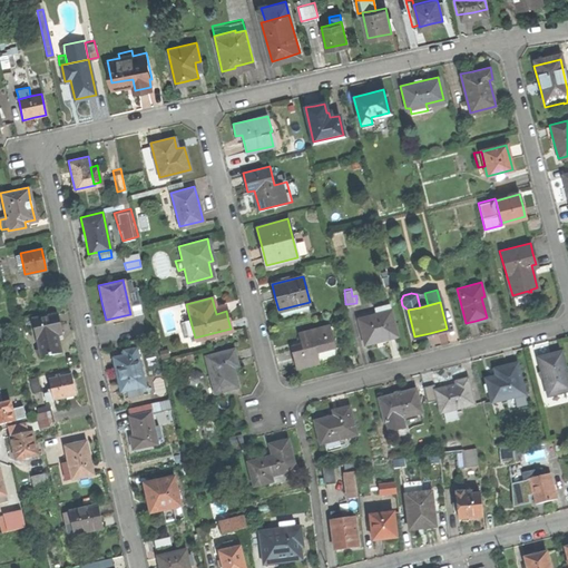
[(358,319),(363,343),(378,340),(397,335),(389,304),(379,306),(381,312),(358,319)]
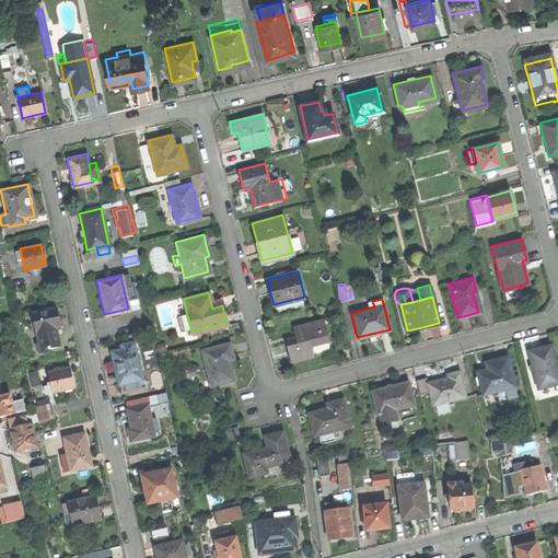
[(30,312),(34,332),(35,332),(50,328),(59,326),(57,316),(55,306),(30,312)]
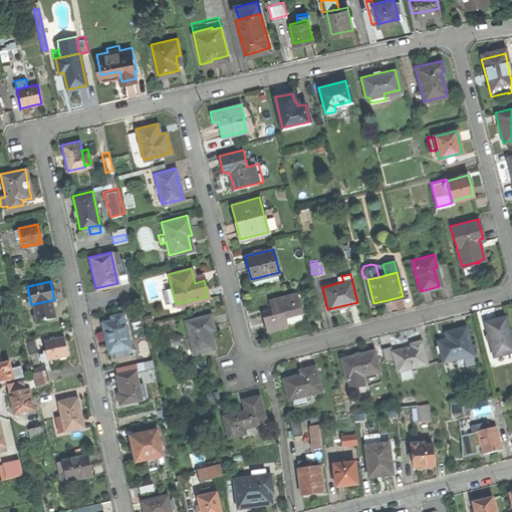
[(164,303),(175,300),(171,286),(161,289),(164,303)]
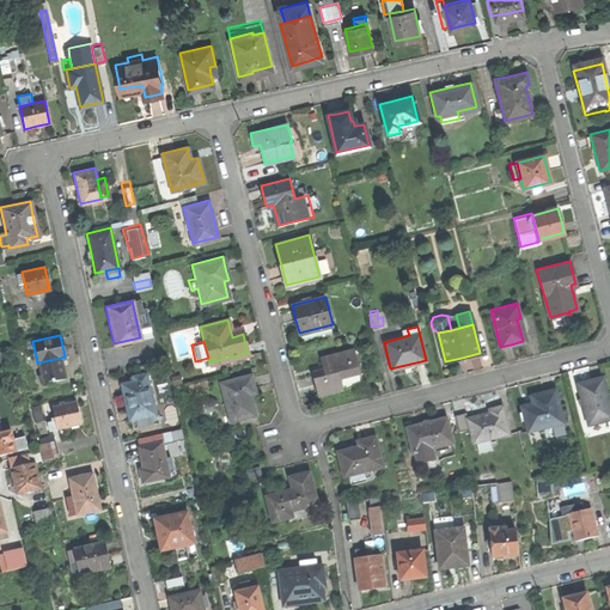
[(315,384),(317,395),(363,383),(354,348),(321,358),(323,368),(311,372),(315,384)]
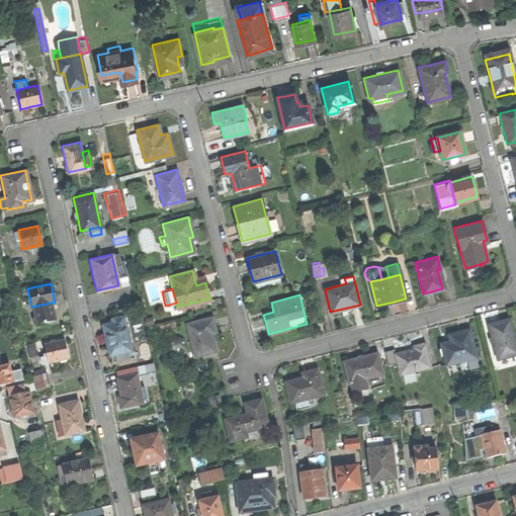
[(48,309),(47,304),(32,307),(36,323),(44,321),(44,322),(54,320),(52,308),(48,309)]
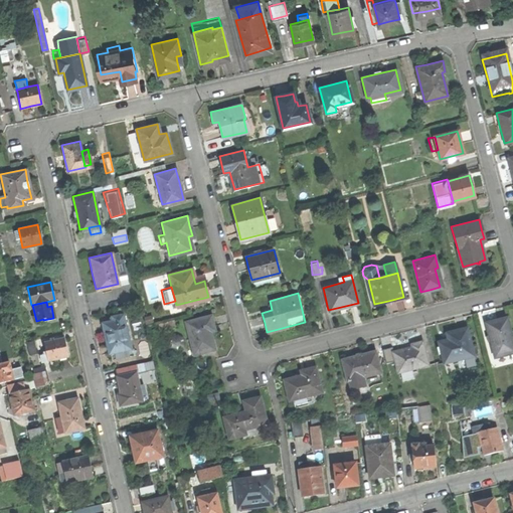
[(111,319),(101,322),(103,332),(106,343),(128,337),(123,313),(110,315),(111,319)]
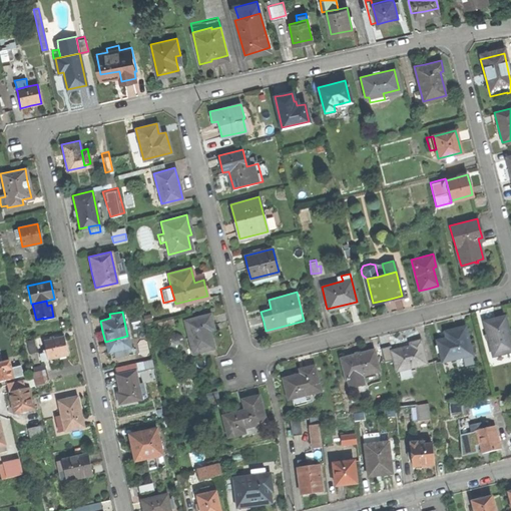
[(209,313),(183,320),(192,351),(213,346),(210,335),(207,326),(212,324),(209,313)]
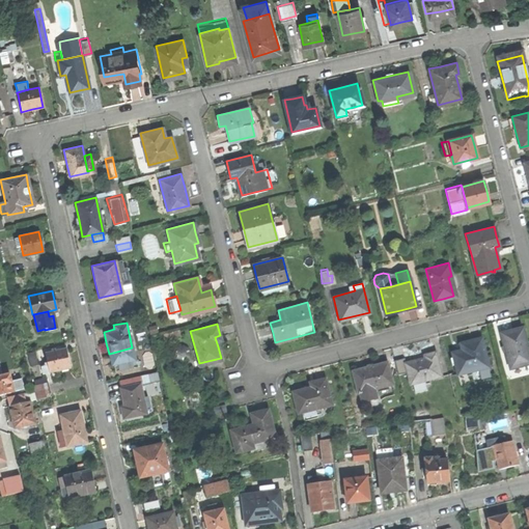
[(501,332),(509,367),(528,361),(528,352),(522,325),(510,328),(511,329),(507,330),(501,332)]
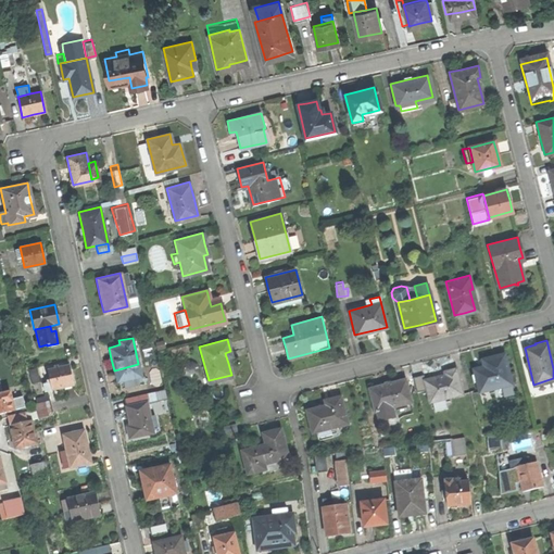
[(473,367),(478,390),(511,381),(503,352),(492,354),(485,356),(487,364),(473,367)]
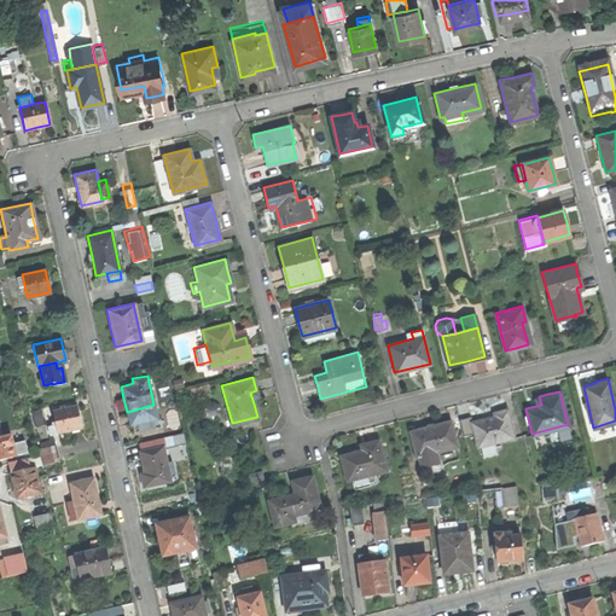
[(75,405),(51,410),(54,424),(56,433),(58,431),(68,430),(80,426),(77,416),(75,405)]
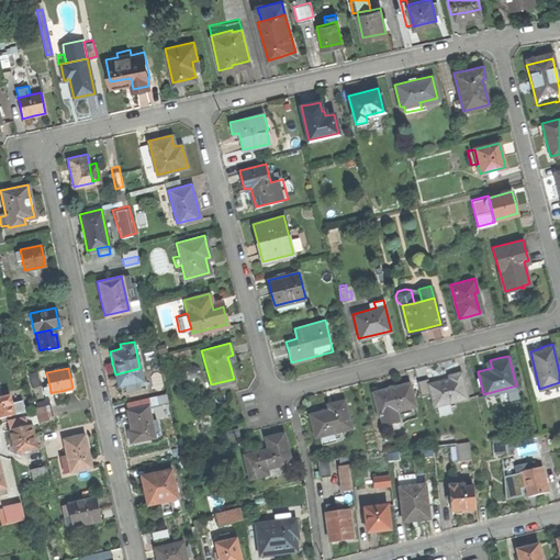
[(428,382),(433,403),(436,403),(448,400),(466,396),(460,371),(448,374),(449,378),(439,380),(428,382)]
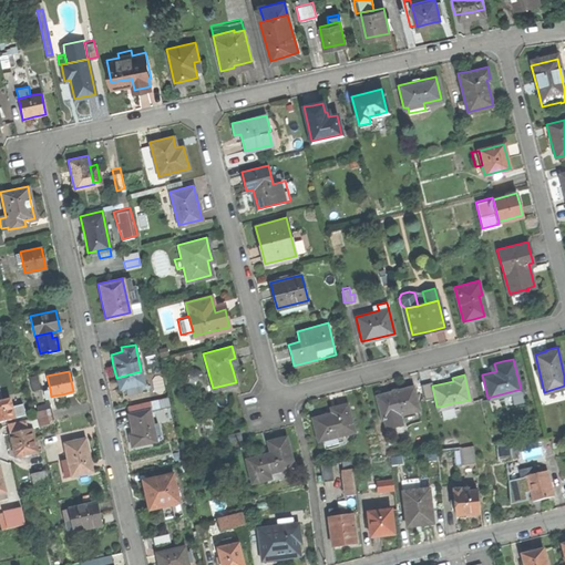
[(376,393),(381,417),(418,408),(412,384),(391,390),(376,393)]
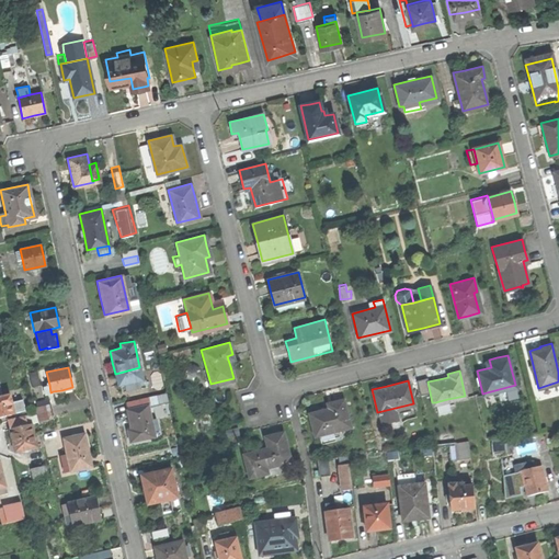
[(63,398),(61,390),(53,391),(55,399),(63,398)]
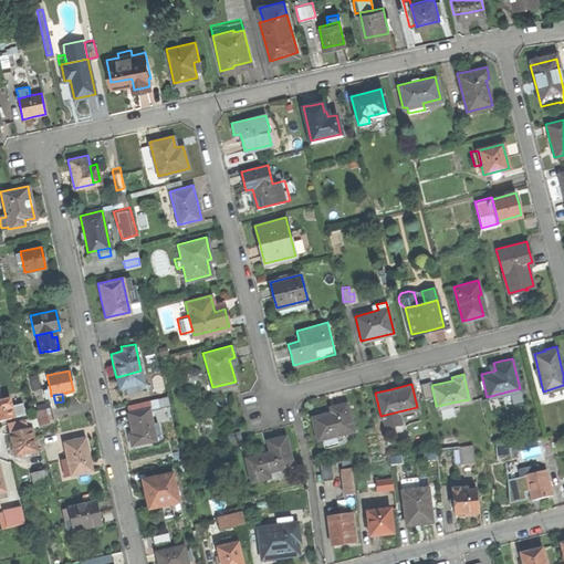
[(0,419),(12,416),(10,405),(8,397),(0,399),(0,419)]
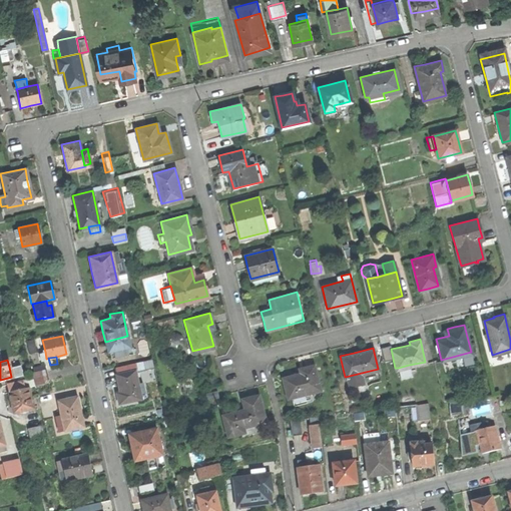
[(282,377),(287,398),(292,397),(293,402),(305,399),(304,394),(320,390),(314,364),(304,366),(299,368),(300,373),(282,377)]
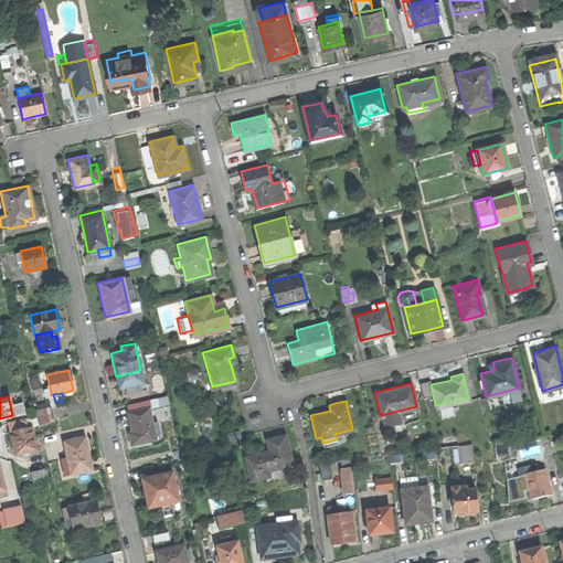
[(453,409),(450,402),(438,405),(439,412),(453,409)]
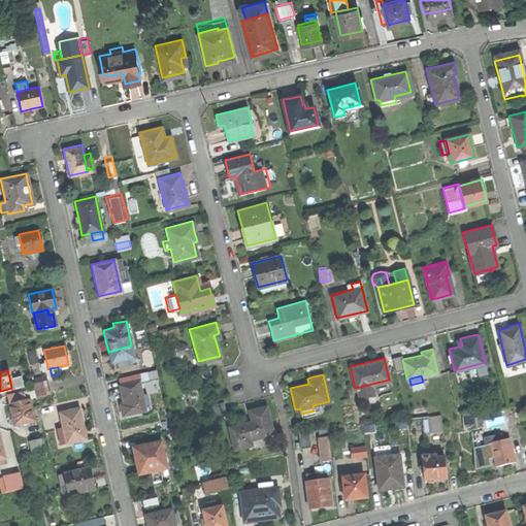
[(48,379),(36,382),(39,394),(52,391),(48,379)]
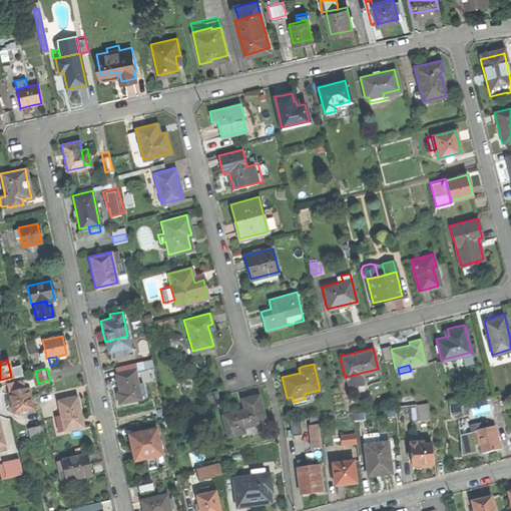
[(134,369),(115,374),(116,382),(119,391),(114,392),(117,403),(140,397),(134,369)]
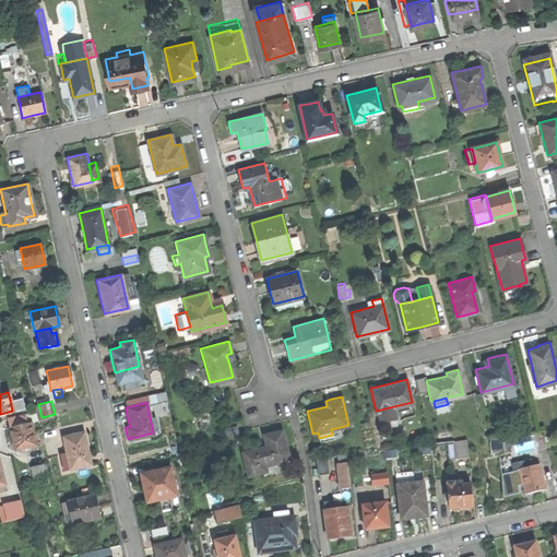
[(7,418),(9,426),(26,422),(24,414),(7,418)]
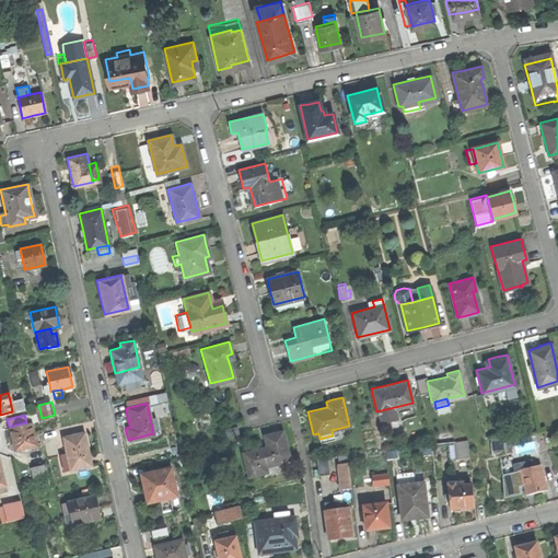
[(11,437),(14,450),(35,445),(35,443),(38,442),(39,445),(43,445),(39,433),(32,431),(30,421),(26,422),(9,427),(11,437)]
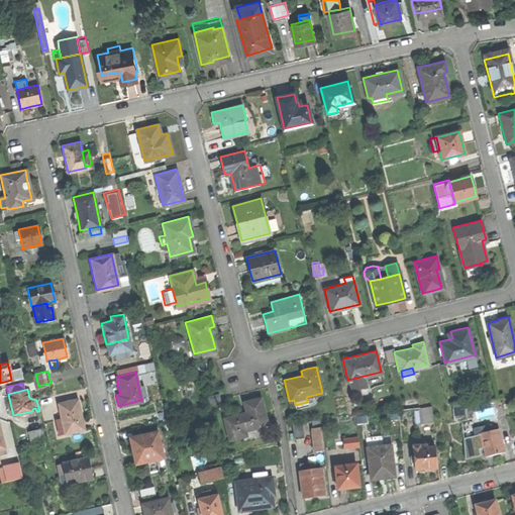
[(206,395),(207,401),(220,398),(218,393),(206,395)]
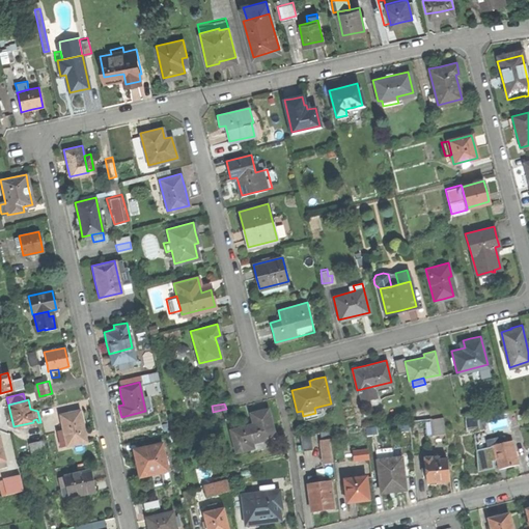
[(415,409),(416,419),(430,418),(429,408),(415,409)]
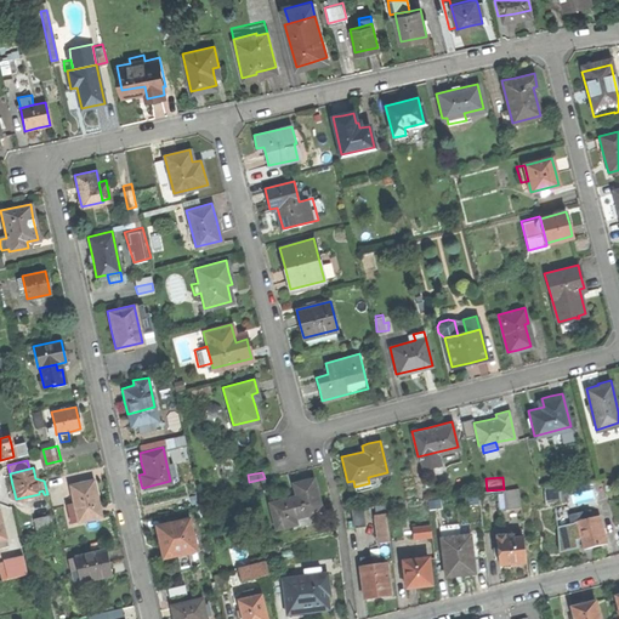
[(74,510),(97,505),(95,490),(92,478),(68,483),(74,507),(74,510)]
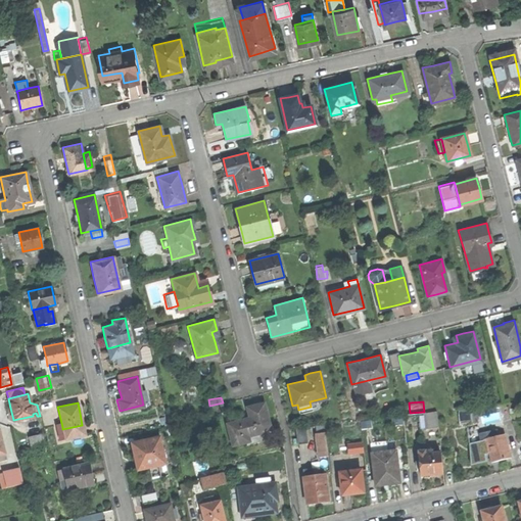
[(250,417),(253,432),(271,429),(264,403),(255,405),(247,407),(250,417)]
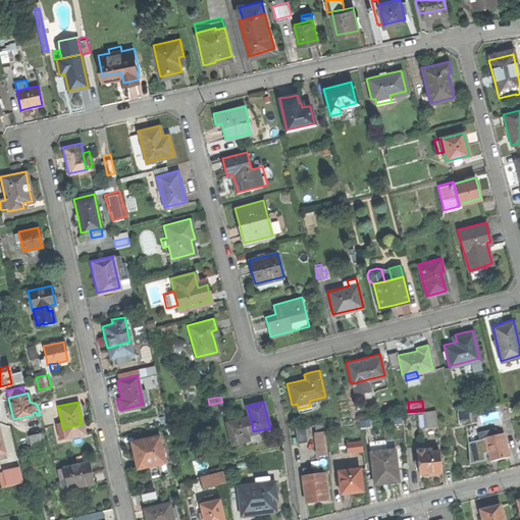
[(456,407),(456,414),(469,413),(469,406),(456,407)]
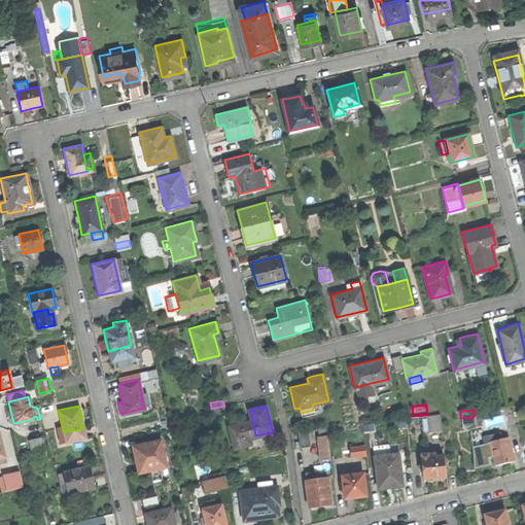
[(439,415),(427,415),(428,431),(440,430),(439,415)]
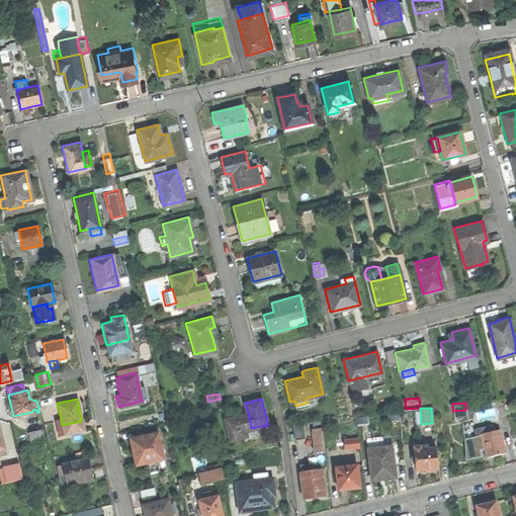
[(466,418),(465,410),(452,411),(453,419),(466,418)]
